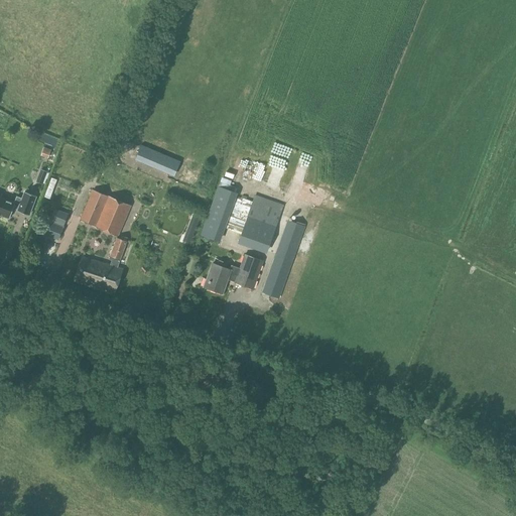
[(199,22),(209,0),(198,0),(189,18),(199,22)]
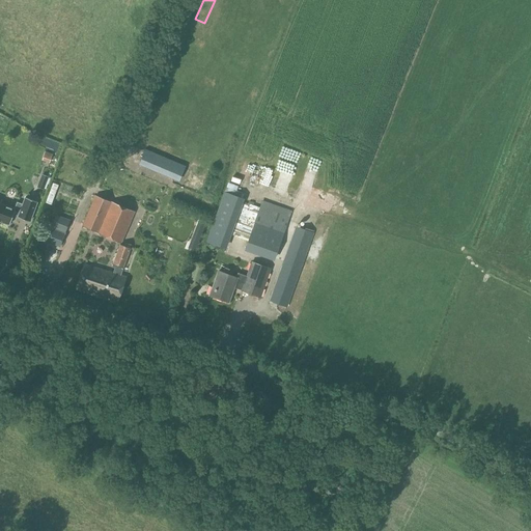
[(186,167),(145,149),(138,165),(179,183),(186,167)]
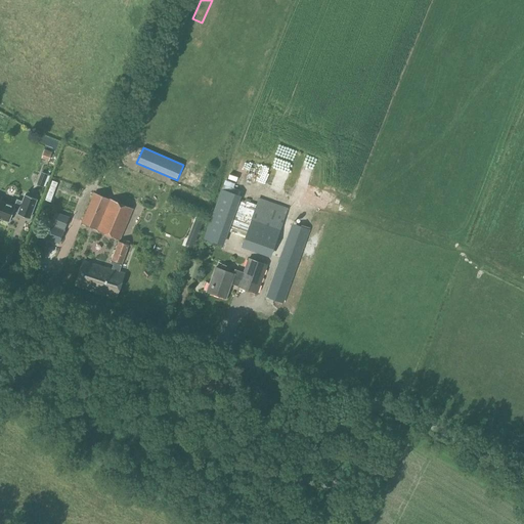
[(45,149),(42,159),(49,162),(52,153),(45,149)]
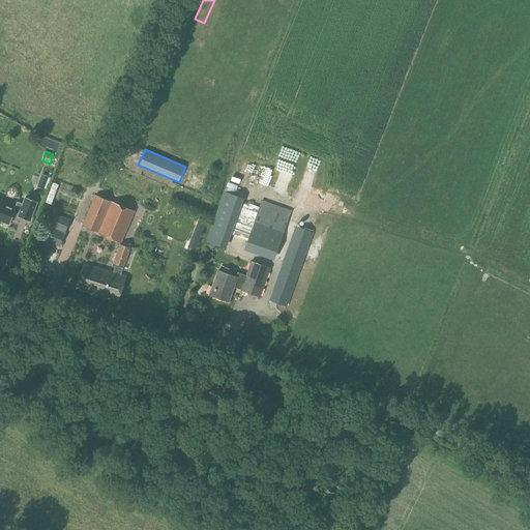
[(237,155),(229,173),(236,176),(244,158),(237,155)]
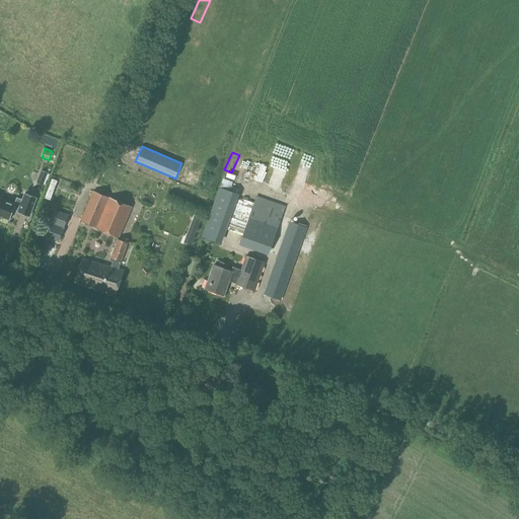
[(45,198),(50,200),(58,181),(52,179),(45,198)]
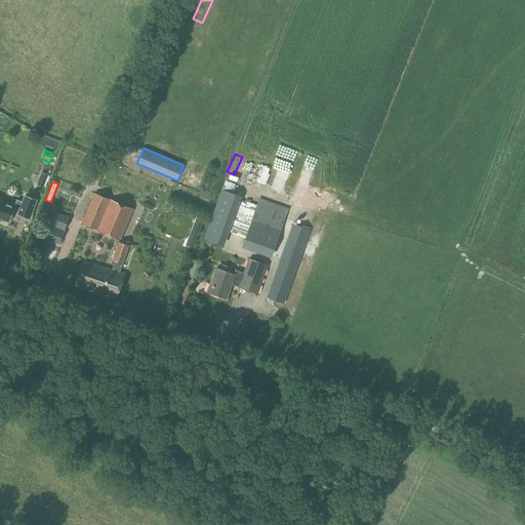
[(330,210),(336,192),(325,189),(319,206),(330,210)]
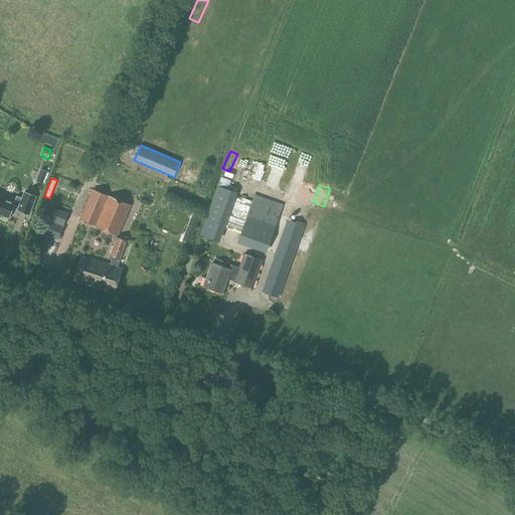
[(224,228),(240,233),(236,243),(267,253),(283,205),(254,195),(251,202),(242,199),(242,200),(235,198),(237,193),(217,186),(200,235),(219,242),(224,228)]
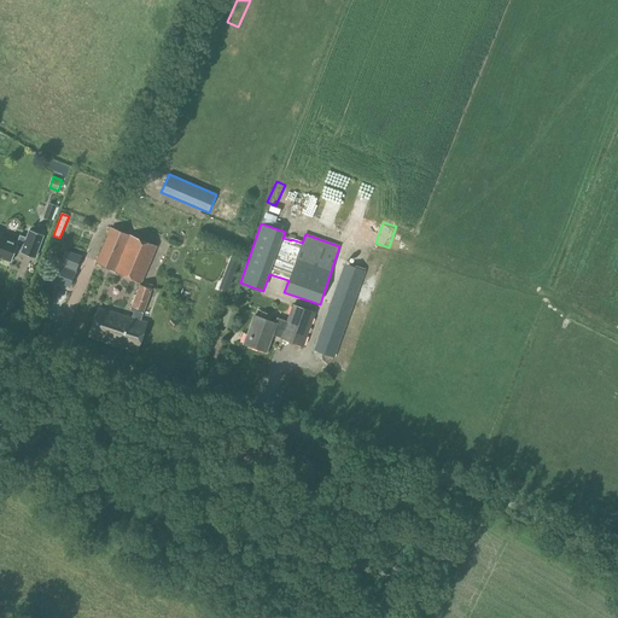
[(111,227),(95,263),(141,284),(145,278),(150,280),(153,272),(149,269),(158,248),(111,227)]
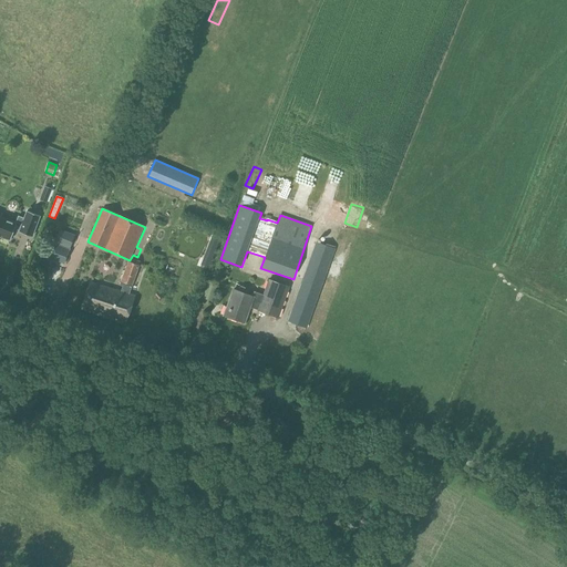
[(0,213),(0,236),(10,240),(14,229),(20,230),(19,233),(32,237),(40,216),(28,212),(24,219),(18,217),(16,224),(0,218),(2,215),(0,213)]
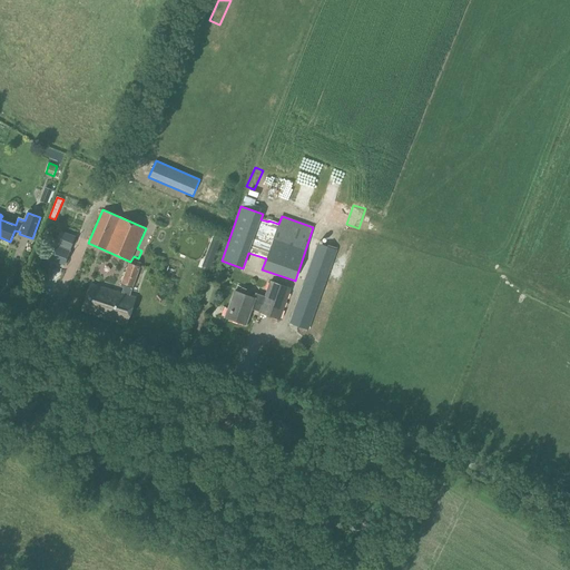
[(337,251),(318,244),(290,324),(308,331),(337,251)]
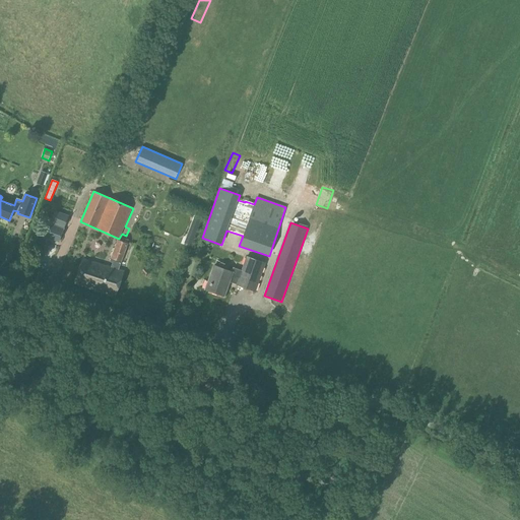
[(111,259),(121,262),(128,244),(127,244),(129,240),(122,238),(121,242),(118,241),(111,259)]
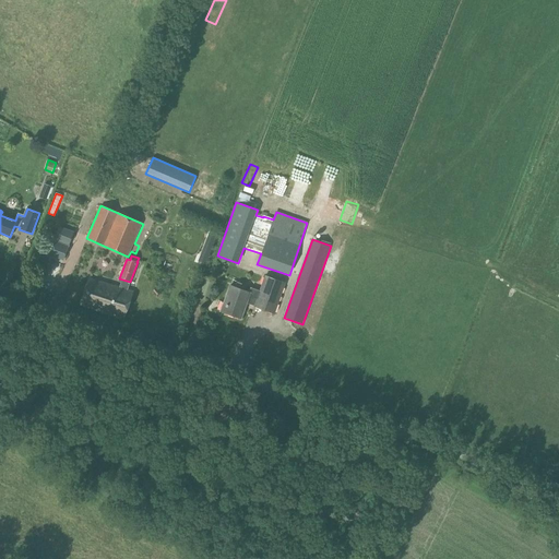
[(286,283),(265,275),(259,292),(250,288),(249,293),(244,292),(246,286),(237,283),(236,288),(230,286),(221,311),(240,319),(247,304),(253,306),(253,307),(274,314),(286,283)]
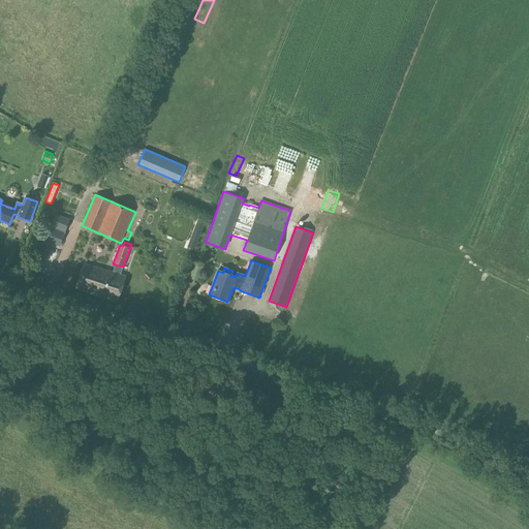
[(197,282),(204,265),(194,261),(189,278),(197,282)]
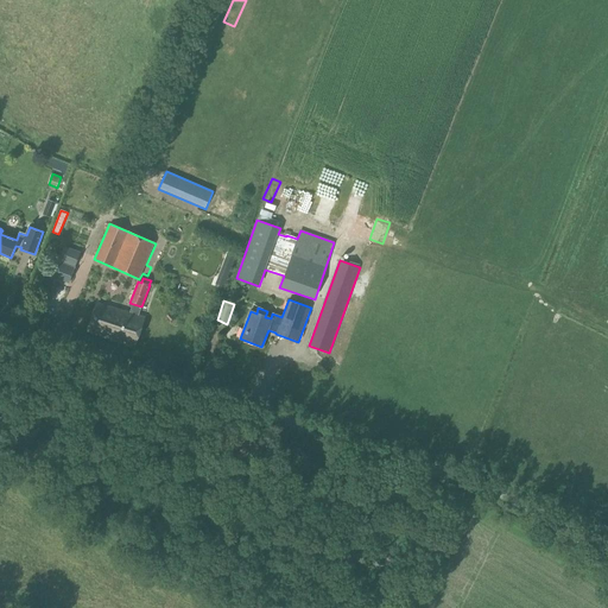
[(138,316),(141,306),(130,303),(128,306),(132,308),(130,312),(97,303),(89,331),(133,347),(144,318),(138,316)]
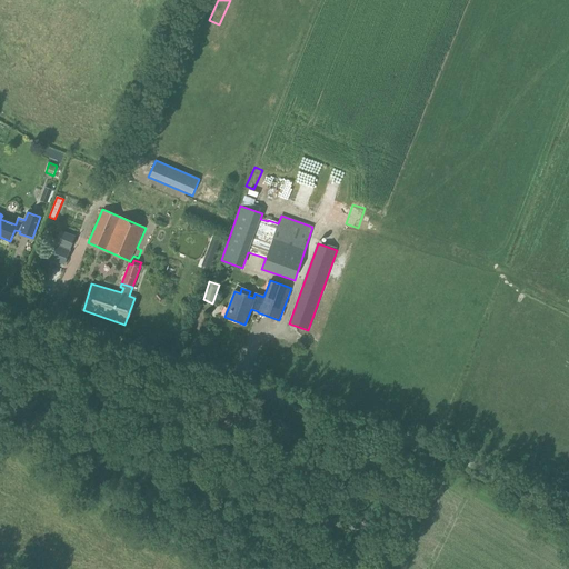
[(322,307),(330,292),(325,290),(318,303),(322,307)]
